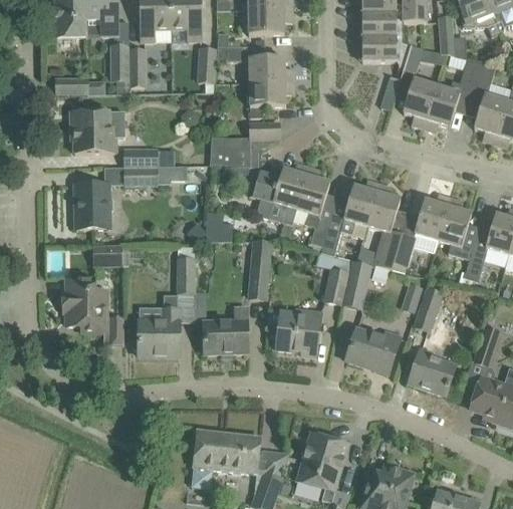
[(86,21),(85,21),(84,0),(53,0),(54,36),(87,35),(86,21)]
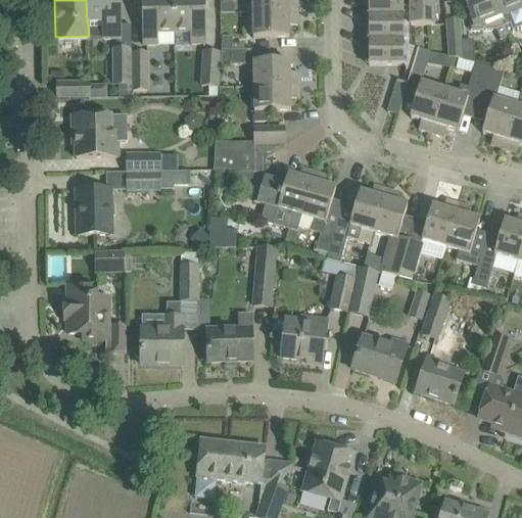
[(119,36),(119,3),(119,0),(86,0),(87,21),(88,21),(103,21),(104,37),(119,36)]
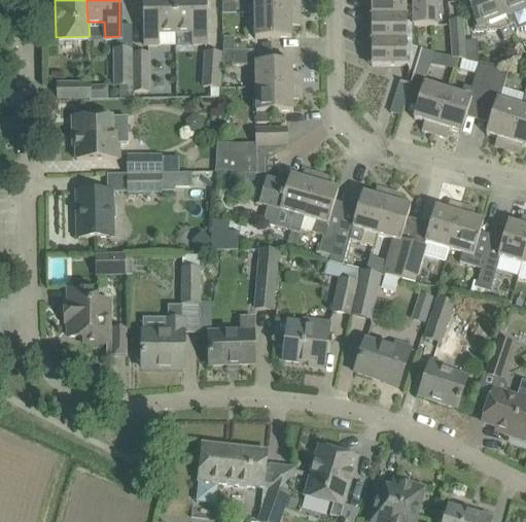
[(156,29),(174,29),(173,0),(142,0),(143,42),(158,41),(156,29)]
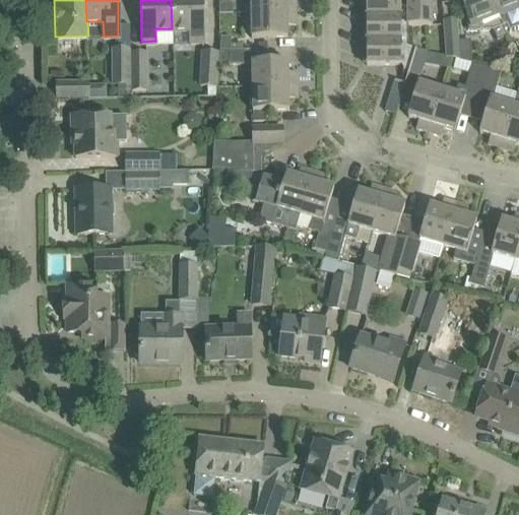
[(203,41),(202,12),(201,0),(171,0),(172,28),(189,28),(189,41),(203,41)]
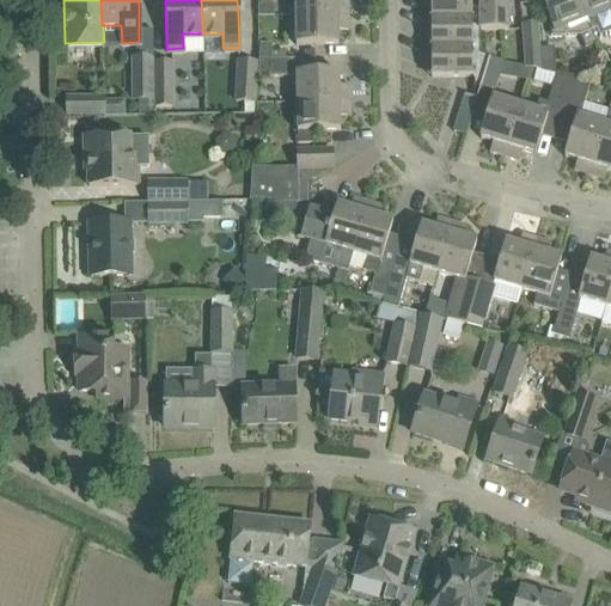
[(257,12),(274,11),(273,0),(257,0),(257,12)]
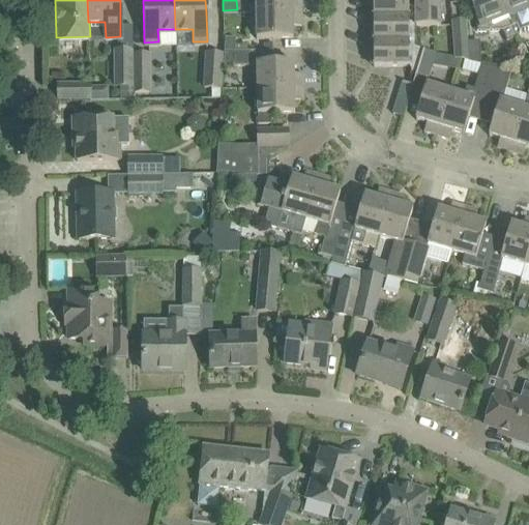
[(254,0),(255,9),(301,8),(300,0),(254,0)]
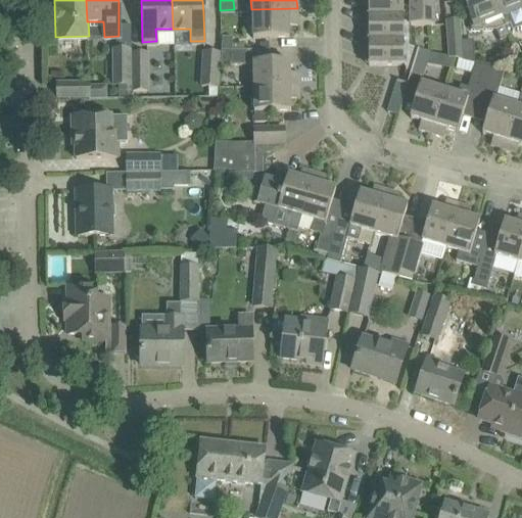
[(367,0),(367,12),(402,11),(401,0),(367,0)]
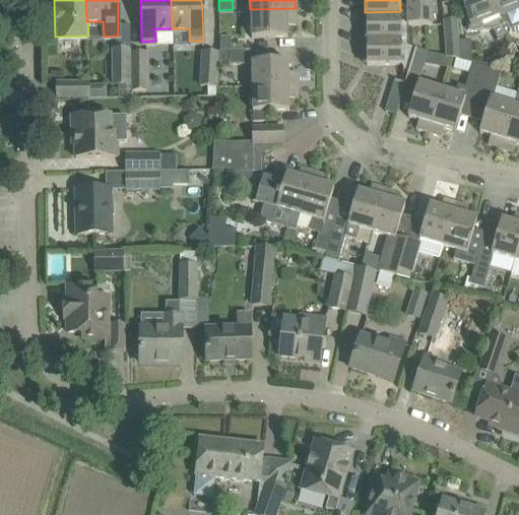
[(432,21),(432,7),(431,0),(405,0),(406,21),(432,21)]
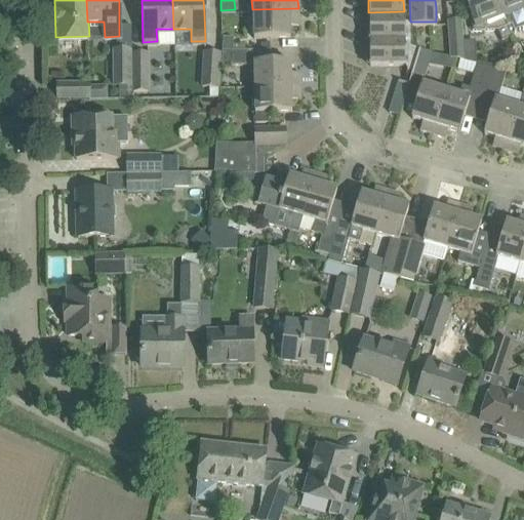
[(466,0),(471,12),(472,27),(496,27),(501,37),(511,33),(508,26),(505,20),(496,0),(466,0)]
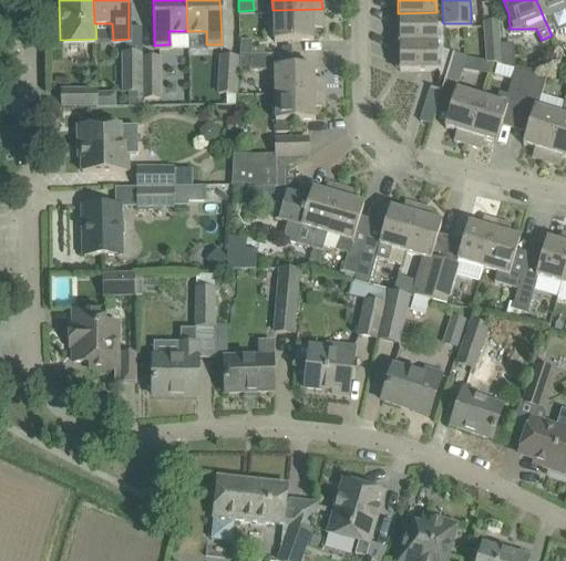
[(536,0),(545,21),(548,28),(553,27),(554,29),(565,23),(565,0),(536,0)]
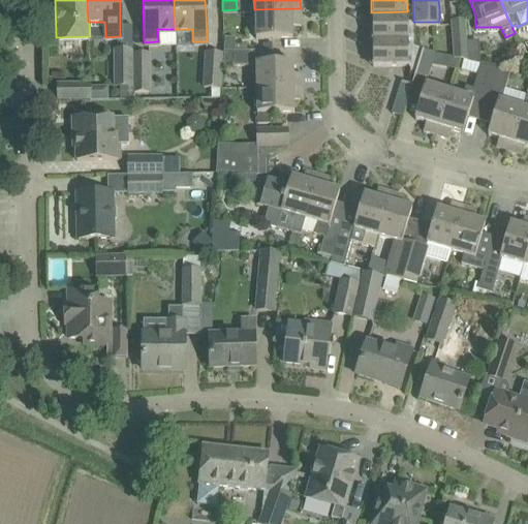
[(301,8),(254,9),(254,34),(291,34),(291,22),(301,22),(301,8)]
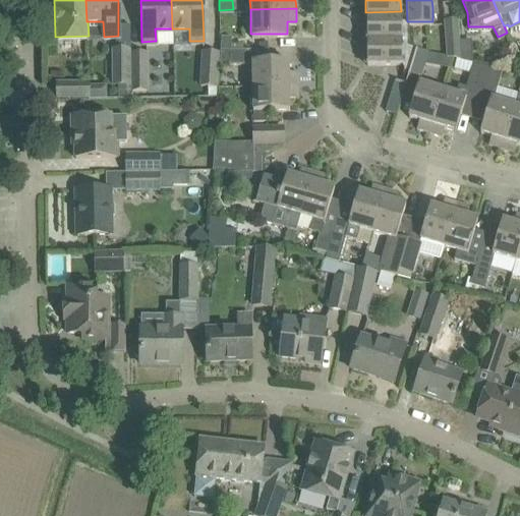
[(366,37),(401,37),(401,11),(365,12),(366,37)]
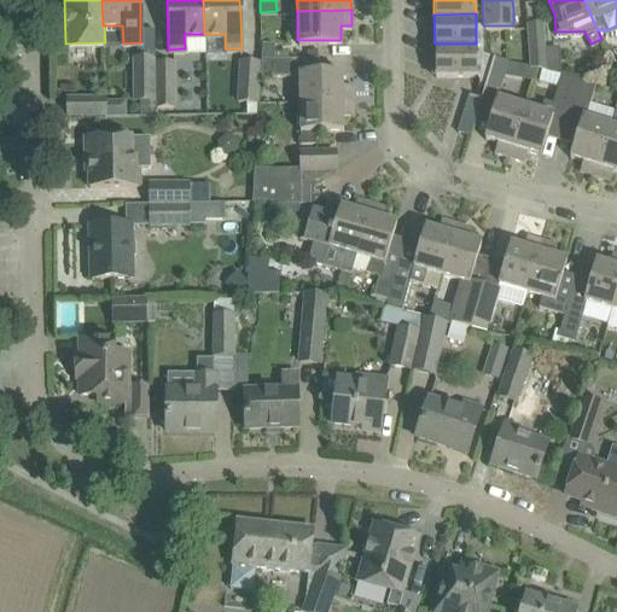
[(527,22),(529,62),(545,66),(541,21),(527,22)]
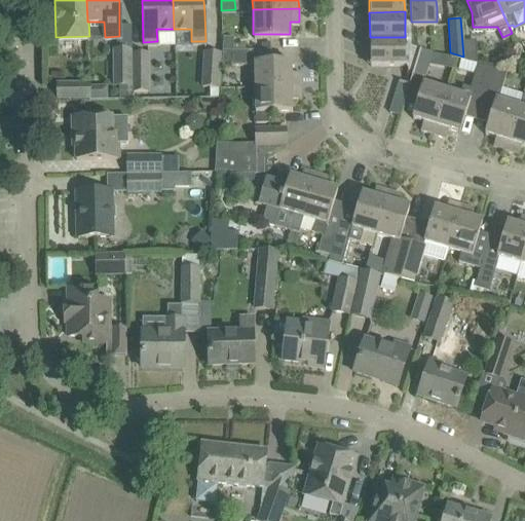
[(222,47),(232,46),(233,34),(223,33),(222,47)]
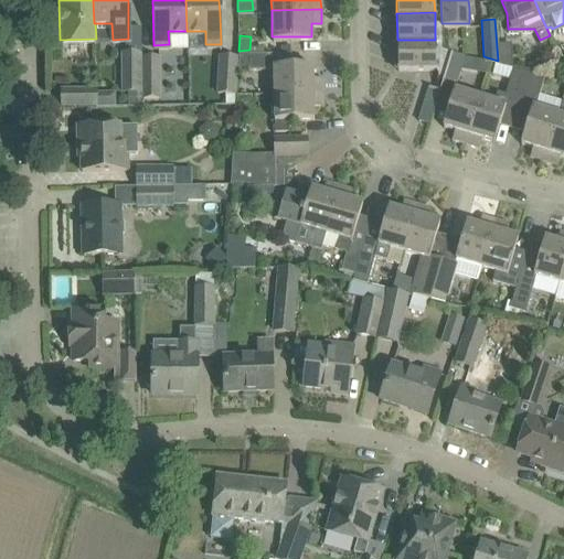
[(435,40),(397,40),(397,66),(435,66),(435,40)]
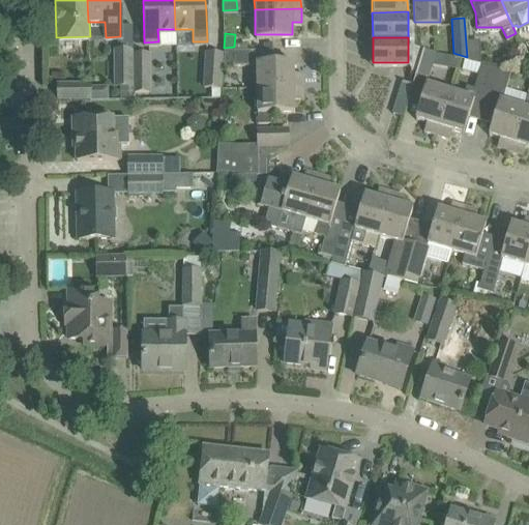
[(423,46),(415,71),(428,76),(435,50),(423,46)]
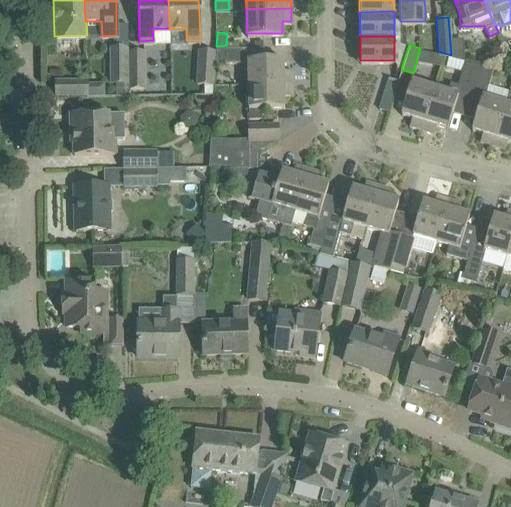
[(110,45),(110,80),(126,79),(126,45),(110,45)]
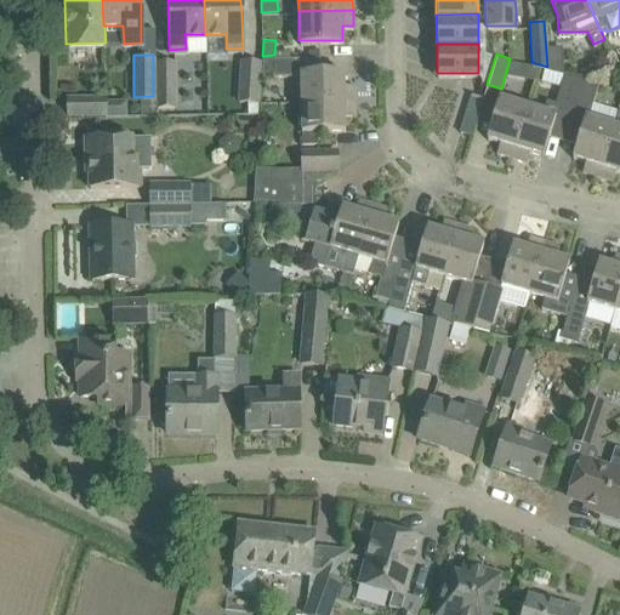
[(342,83),(342,68),(295,69),(295,55),(274,55),(262,56),(261,73),(300,73),(300,98),(354,97),(354,83),(342,83)]
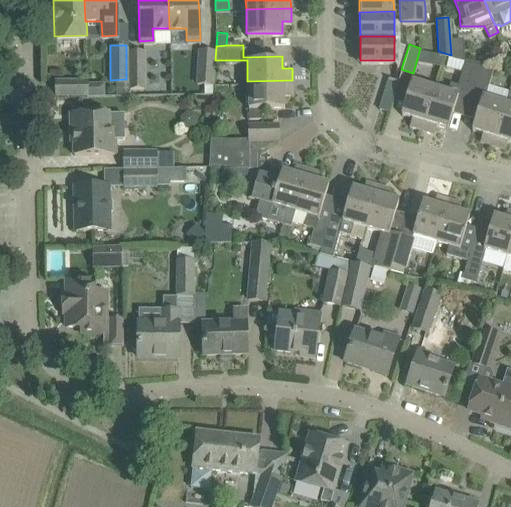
[(129,49),(129,85),(144,85),(143,49),(129,49)]
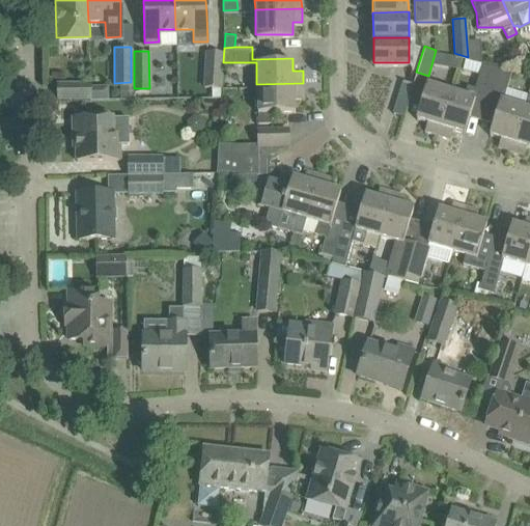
[(205,51),(203,84),(220,85),(223,52),(205,51)]
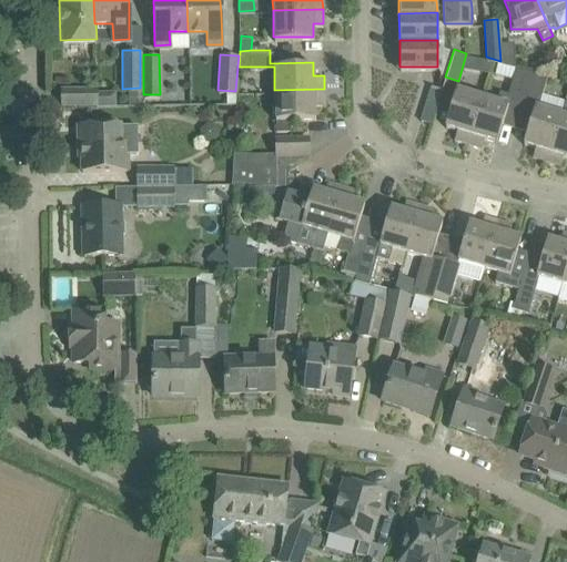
[(481,145),(484,135),(496,139),(509,98),(520,101),(532,68),(515,64),(507,90),(499,87),(496,99),(482,94),(467,141),(481,145)]
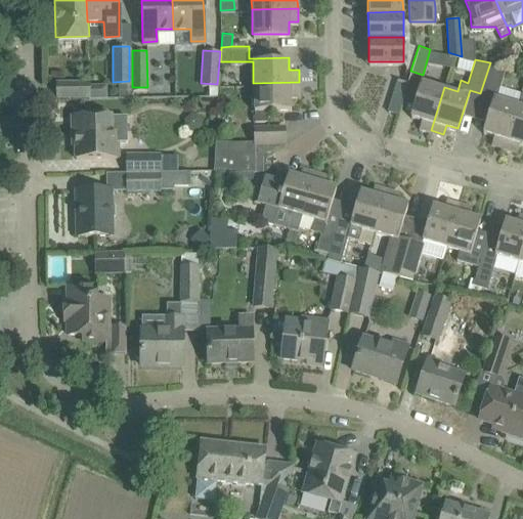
[(491,100),(482,129),(493,133),(490,142),(504,146),(517,102),(495,96),(505,67),(490,62),(480,93),(479,97),(491,100)]
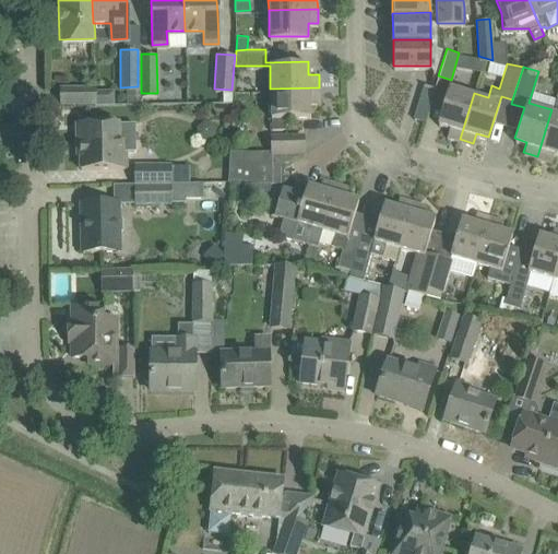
[(60,101),(82,101),(94,99),(94,84),(60,85),(60,101)]
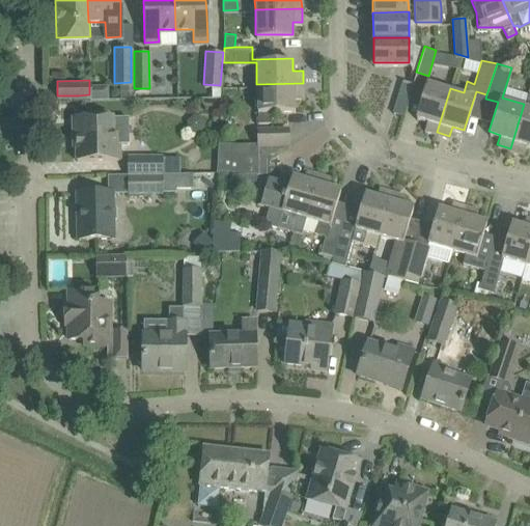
[(437,132),(450,88),(425,81),(415,115),(426,118),(424,128),(437,132)]
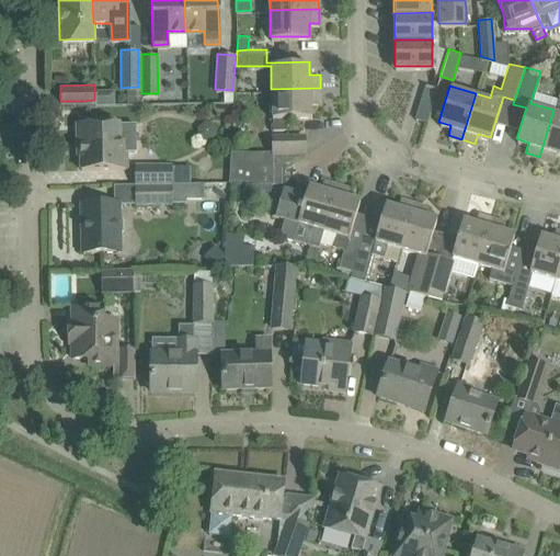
[(114,88),(95,88),(95,102),(114,101),(114,88)]
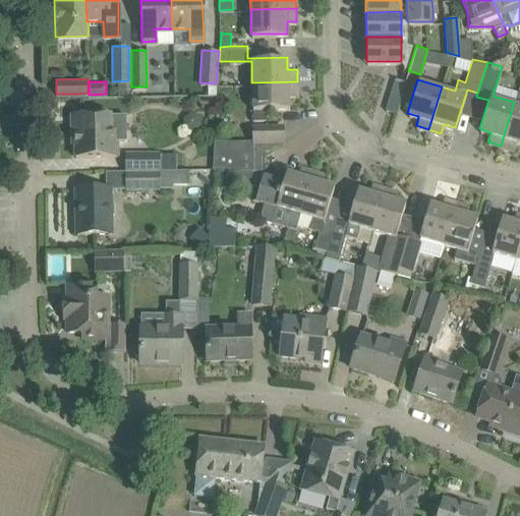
[(251,82),(252,118),(267,118),(266,107),(288,107),(288,95),(297,95),(297,81),(251,82)]
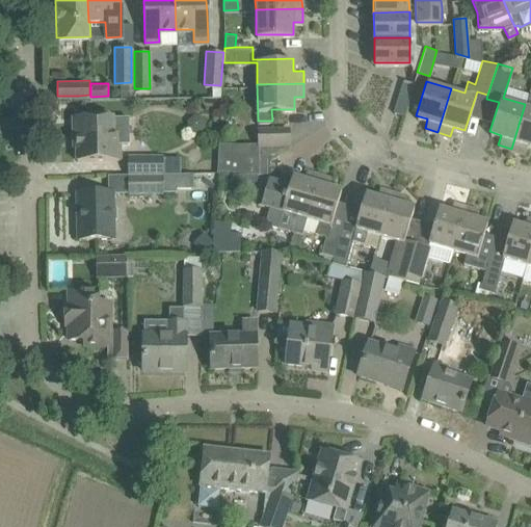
[(404,113),(405,108),(395,104),(393,110),(404,113)]
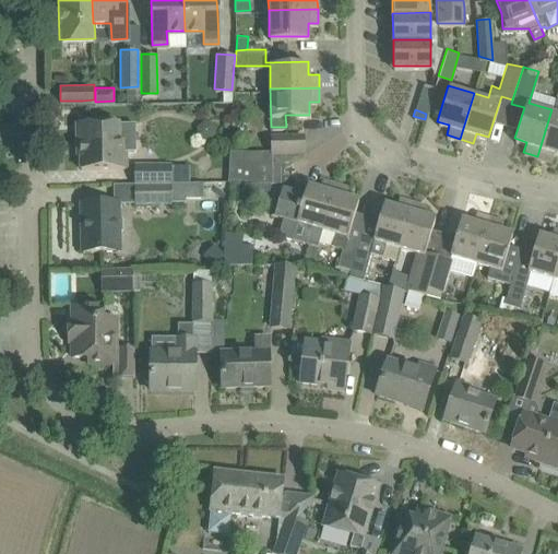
[(557,151),(557,110),(551,109),(537,156),(550,160),(553,150),(557,151)]
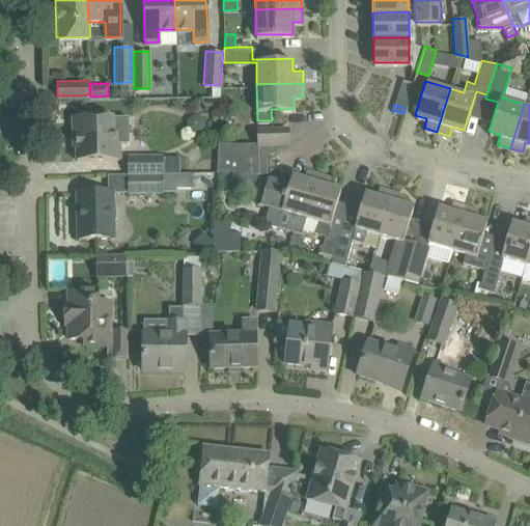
[(76,158),(96,157),(119,157),(119,140),(111,140),(111,113),(73,114),(73,135),(76,135),(76,158)]
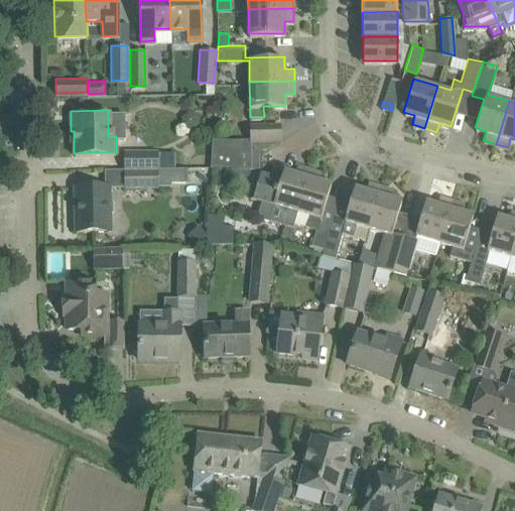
[(250,139),(259,138),(279,138),(279,122),(250,123),(250,139)]
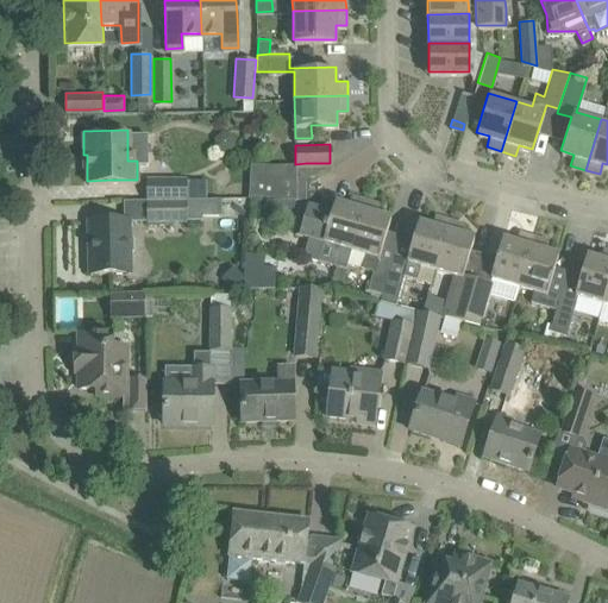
[(249,176),(259,177),(262,163),(250,162),(249,176)]
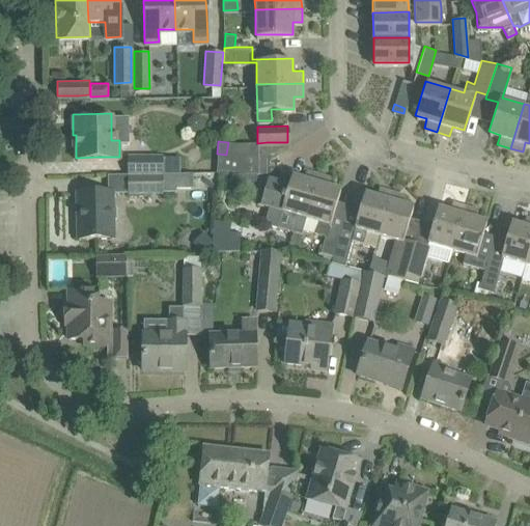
[(246,155),(226,155),(217,154),(216,167),(218,167),(218,172),(246,171),(246,155)]
